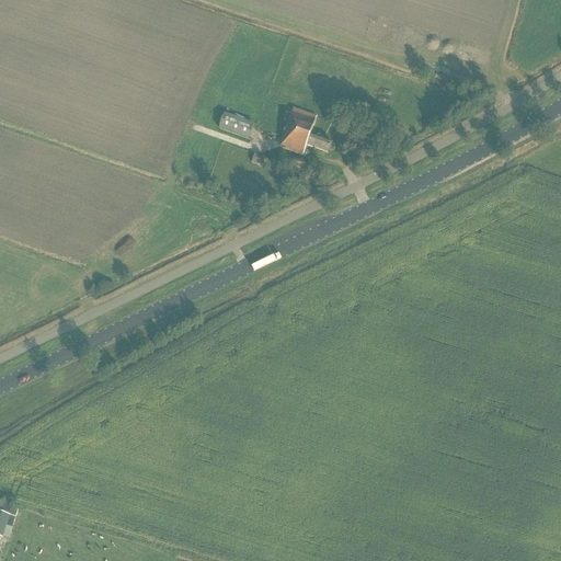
[(317,117),(293,110),(279,147),(302,155),(306,146),(328,153),(331,144),(310,136),(317,117)]
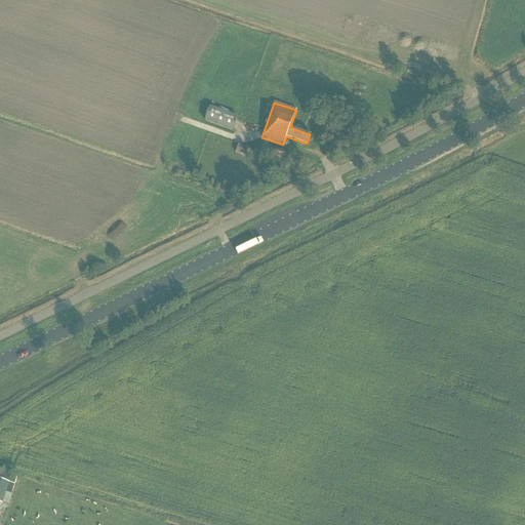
[(210,107),(209,107),(205,121),(232,130),(237,117),(210,107)]
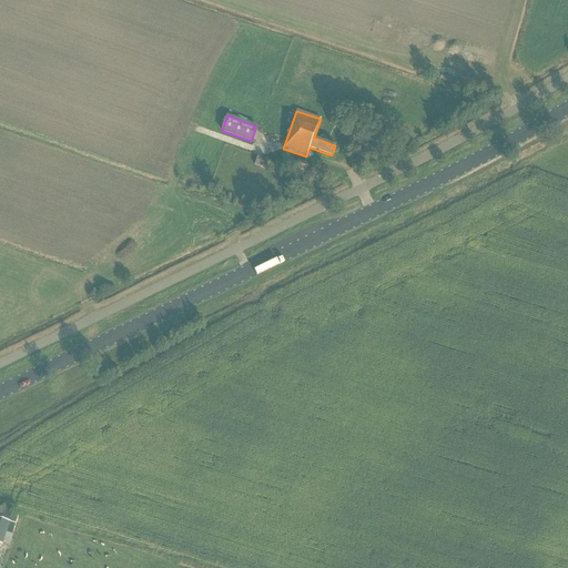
[(267,171),(271,162),(257,156),(254,165),(267,171)]
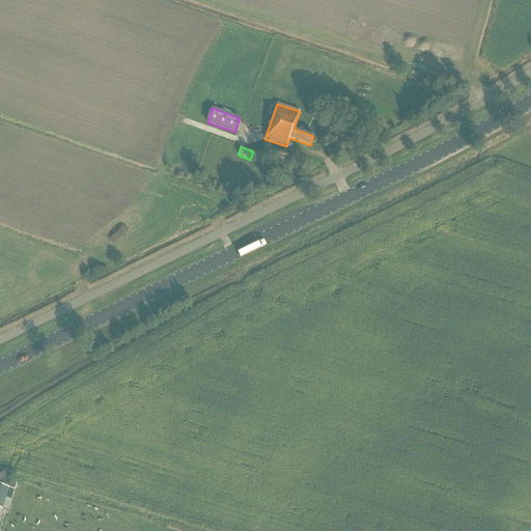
[(284,160),(286,154),(278,150),(276,157),(284,160)]
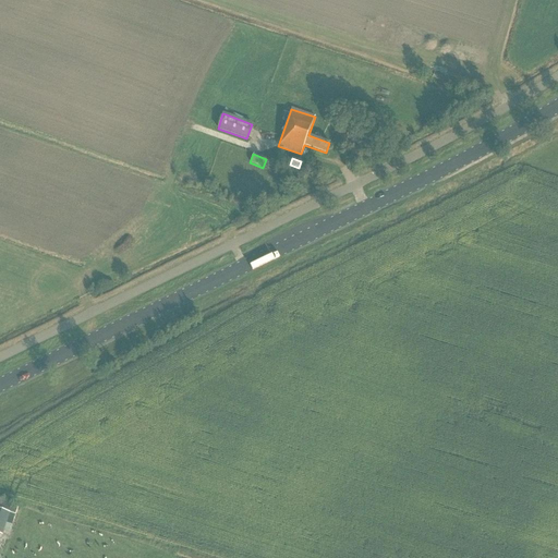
[(35,269),(35,259),(26,258),(25,268),(35,269)]
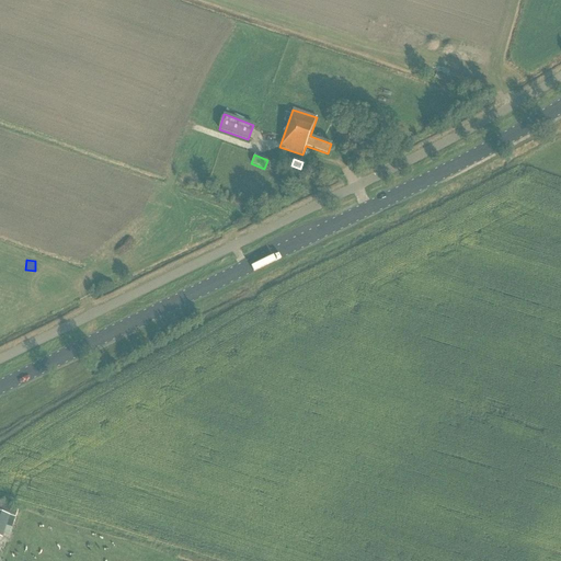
[(0,513),(0,537),(2,538),(10,516),(0,513)]
